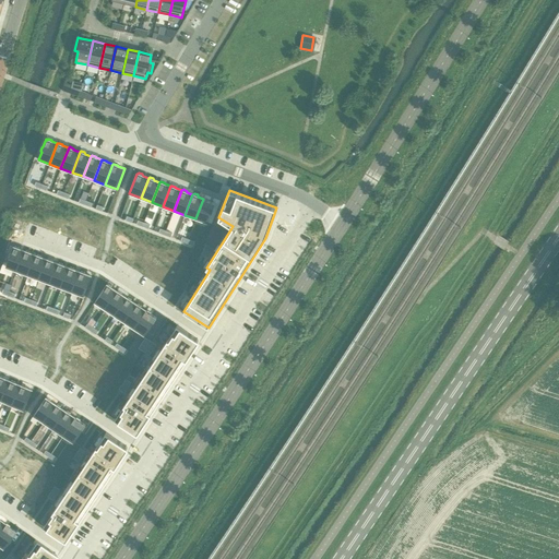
[(203,199),(195,218),(207,223),(215,203),(209,201),(209,199),(205,198),(204,199),(203,199)]
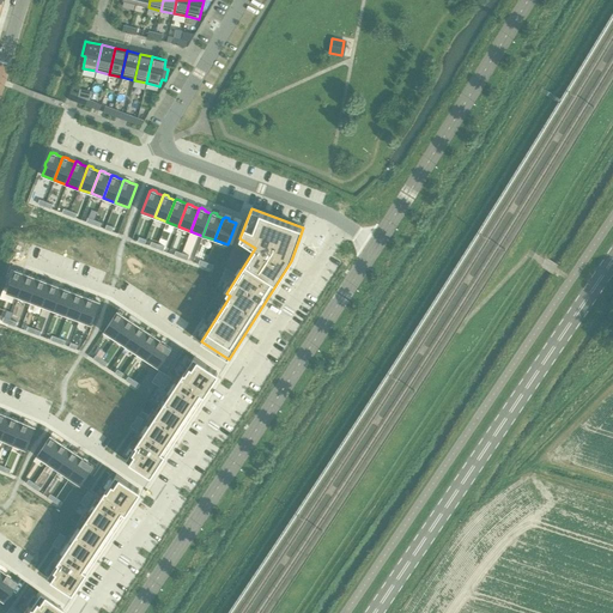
[(10,284),(6,292),(18,297),(28,275),(20,273),(20,271),(17,269),(16,271),(14,271),(11,279),(10,279),(8,283),(10,284)]
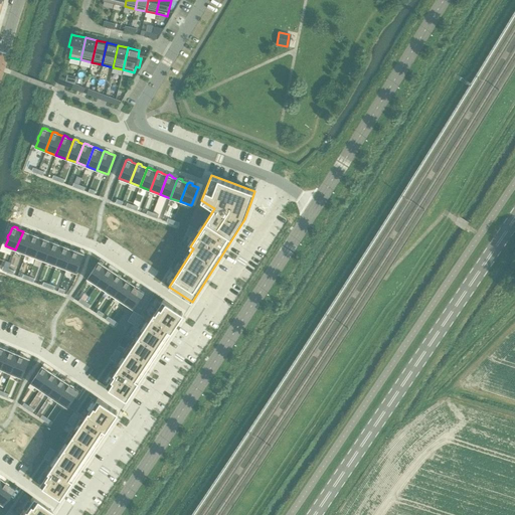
[(23,231),(15,249),(26,253),(33,234),(27,232),(27,231),(24,230),(23,231)]
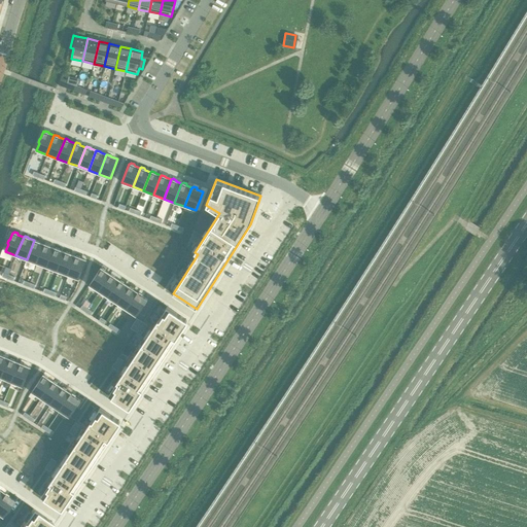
[(34,240),(27,259),(37,264),(44,244),(39,242),(38,241),(35,240),(34,241),(34,240)]
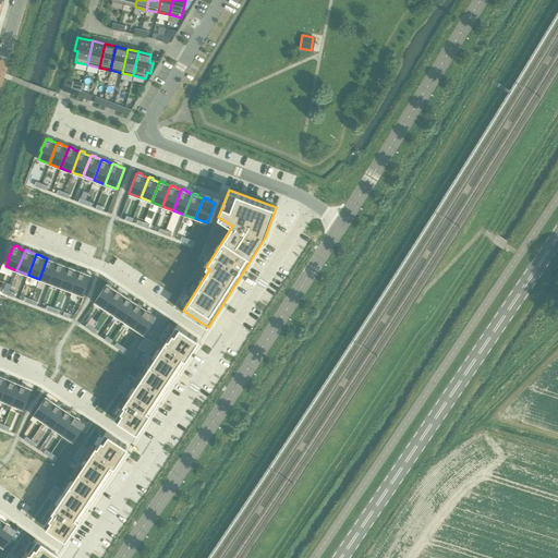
[(47,258),(39,279),(50,283),(58,263),(52,261),(51,259),(48,258),(47,258)]
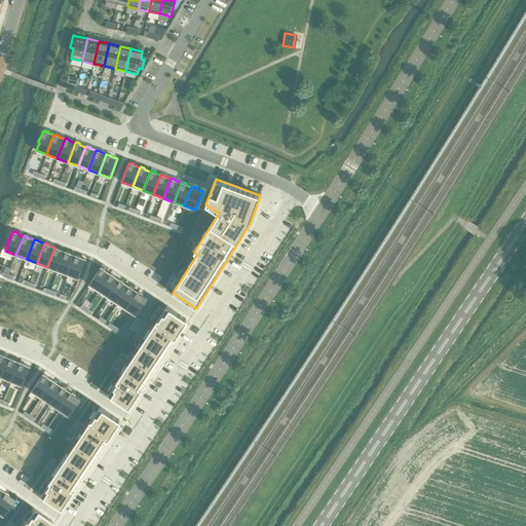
[(54,248),(47,267),(58,271),(65,252),(60,250),(59,249),(55,247),(54,248)]
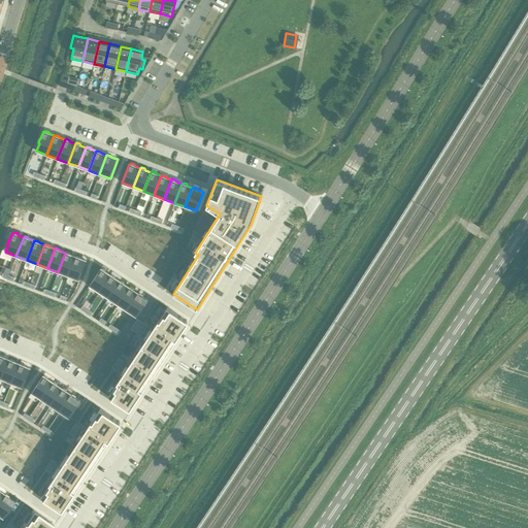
[(65,253),(58,272),(68,275),(75,257),(70,255),(69,253),(66,252),(65,253)]
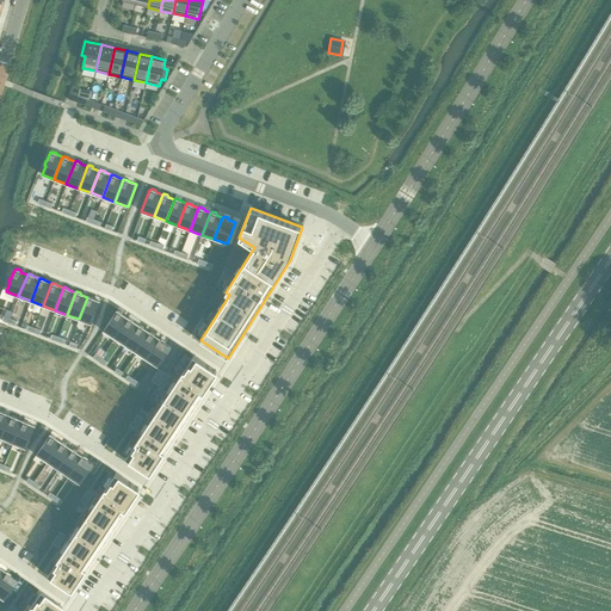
[(87,297),(79,319),(92,323),(100,302),(93,298),(93,297),(90,296),(87,297)]
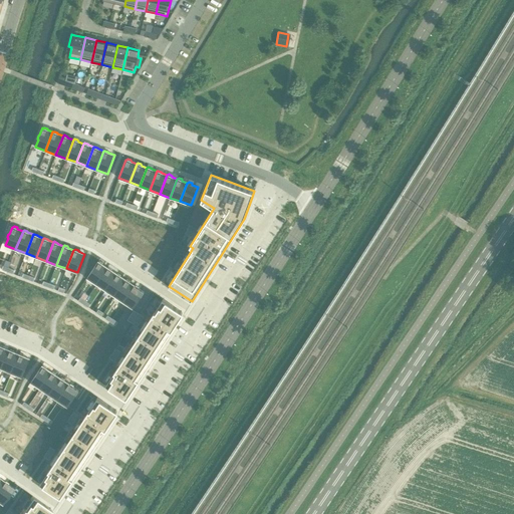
[(97,261),(86,278),(96,284),(107,267),(102,264),(102,263),(99,261),(98,262),(97,261)]
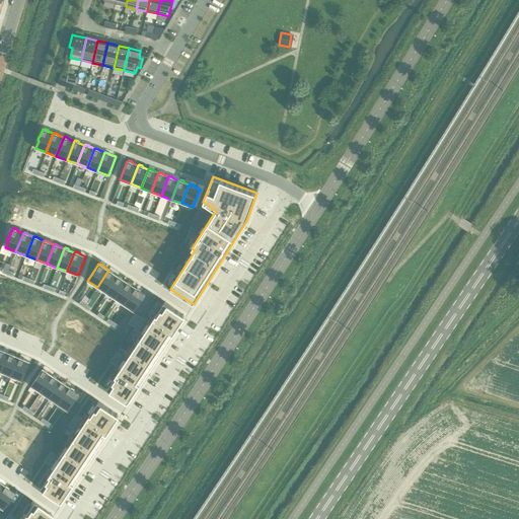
[(108,270),(97,287),(106,293),(118,276),(113,273),(113,272),(109,270),(108,271),(108,270)]
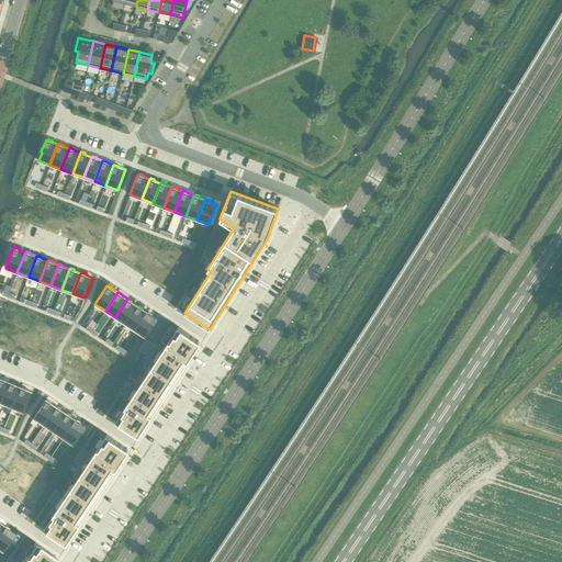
[(127,299),(115,317),(125,324),(137,305),(132,302),(132,301),(128,299),(127,300),(127,299)]
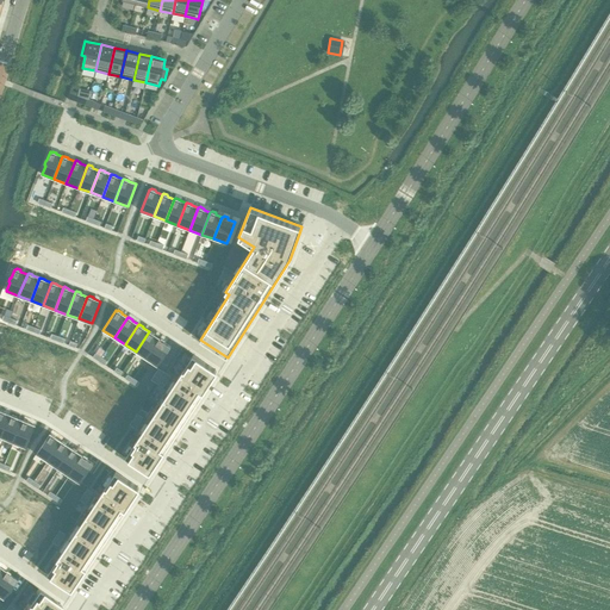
[(149,331),(136,352),(147,359),(160,338),(154,335),(154,334),(150,331),(149,332),(149,331)]
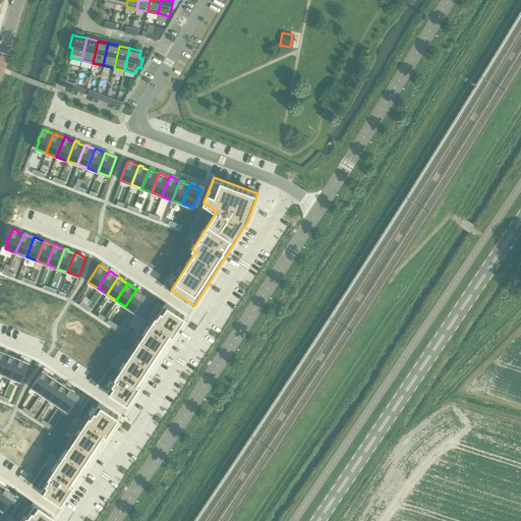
[(136,289),(125,306),(134,312),(146,296),(140,292),(140,291),(137,289),(136,289)]
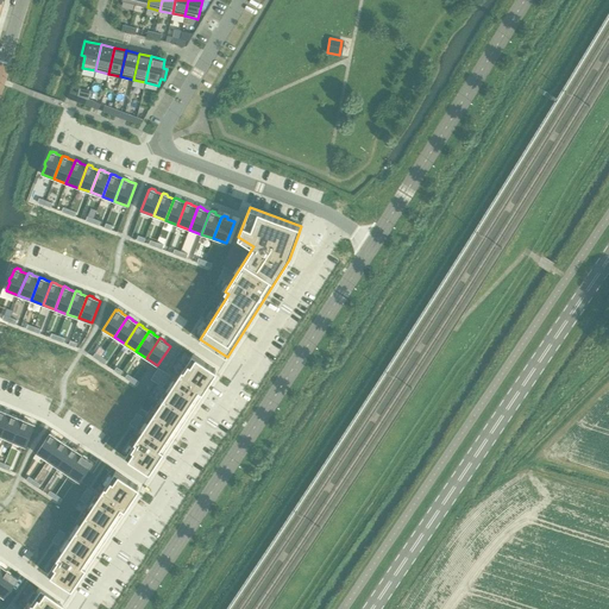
[(193,355),(125,457),(149,472),(150,472),(217,372),(217,371),(217,370),(193,355)]
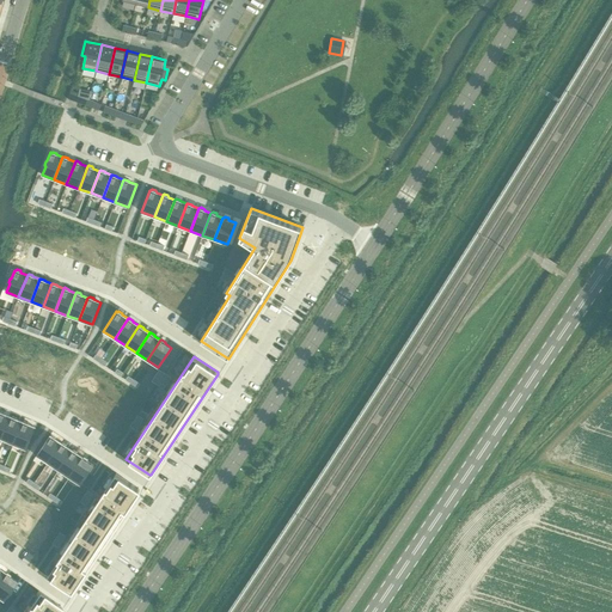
[(0,438),(1,439),(11,417),(5,415),(5,412),(1,411),(0,411),(0,438)]
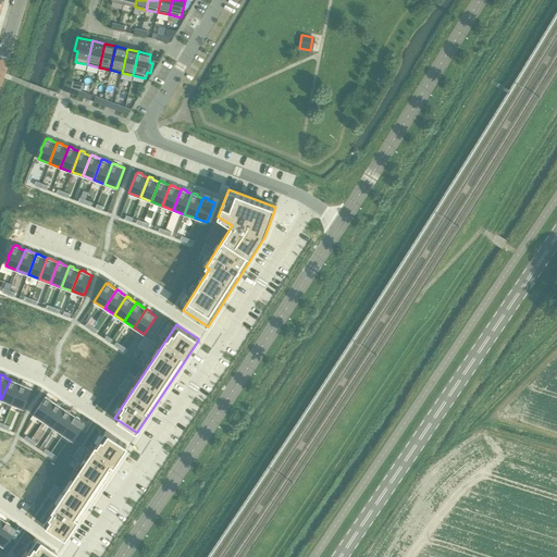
[(10,380),(1,399),(12,404),(21,384),(15,382),(15,380),(12,379),(10,380)]
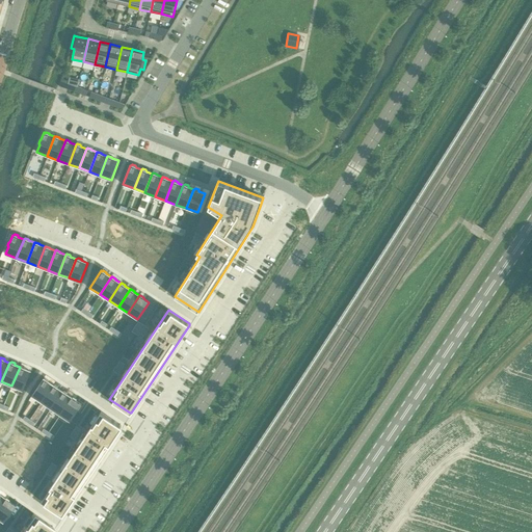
[(20,367),(11,386),(23,391),(30,371),(25,369),(25,367),(22,366),(20,367)]
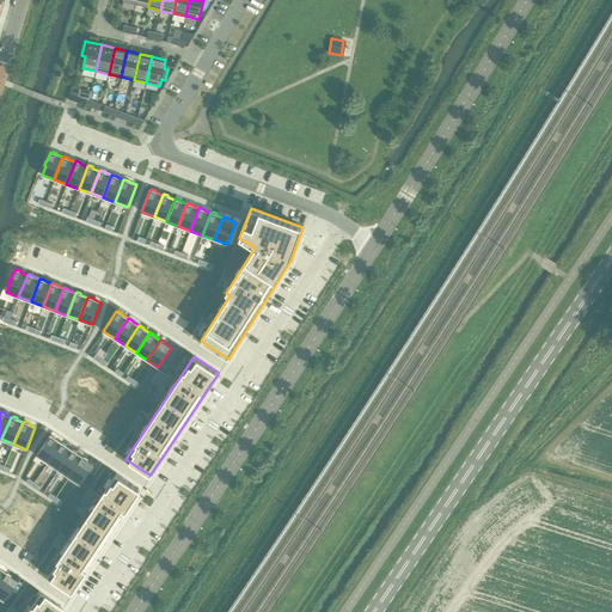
[(50,435),(37,456),(48,463),(61,442),(55,439),(55,438),(53,435),(50,435)]
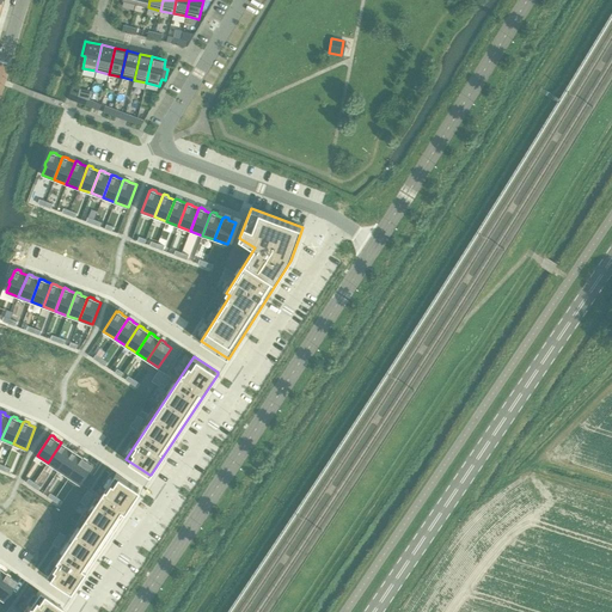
[(61,442),(48,463),(59,470),(72,450),(66,446),(66,445),(63,442),(61,442)]
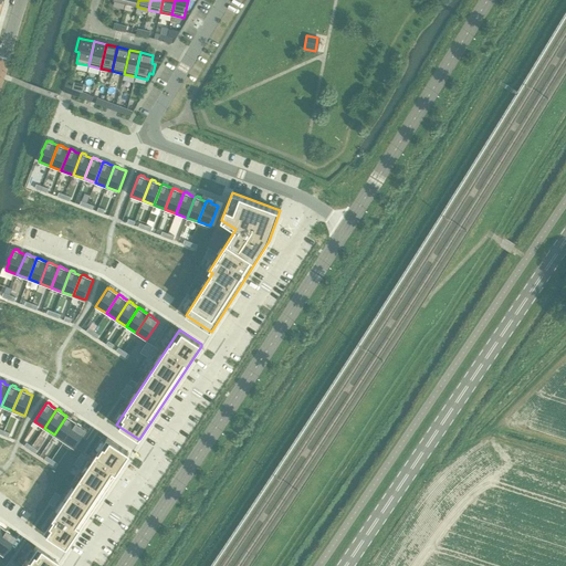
[(66,416),(54,435),(64,441),(76,422),(71,419),(71,418),(69,416),(66,416)]
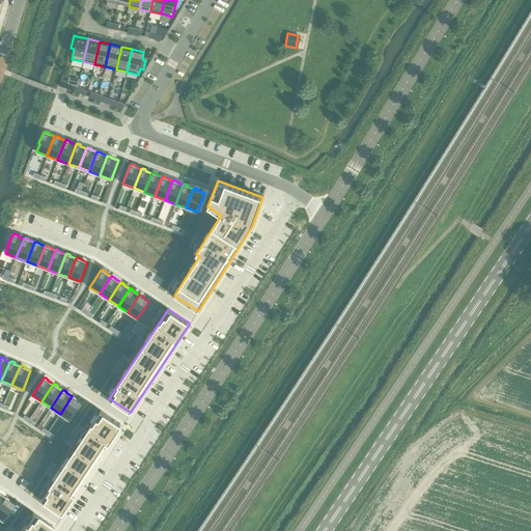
[(72,396),(60,414),(70,420),(81,403),(76,399),(76,398),(74,396),(72,396)]
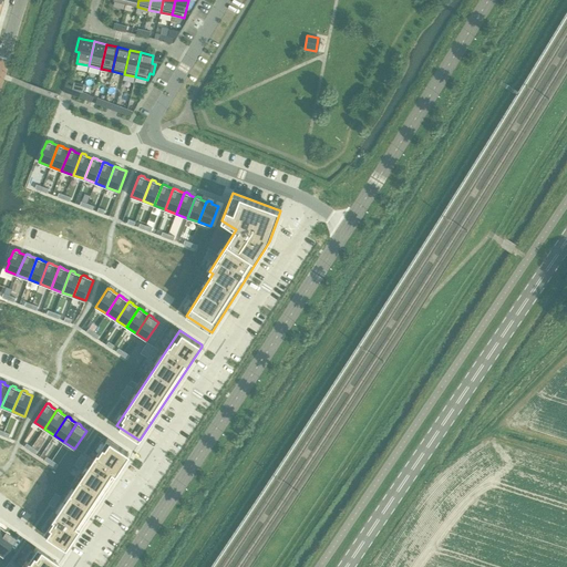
[(107,439),(44,534),(65,548),(66,548),(68,548),(130,455),(130,454),(130,453),(129,453),(107,439)]
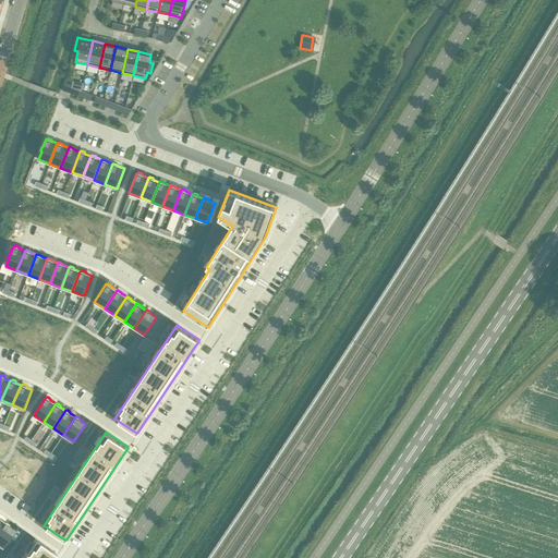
[(4,523),(0,529),(0,546),(2,547),(14,530),(9,525),(9,524),(5,522),(4,523)]
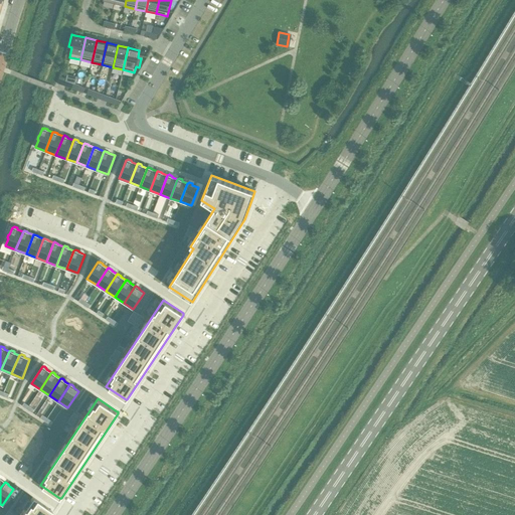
[(31,497),(18,514),(49,514),(51,512),(51,511),(51,510),(31,497)]
